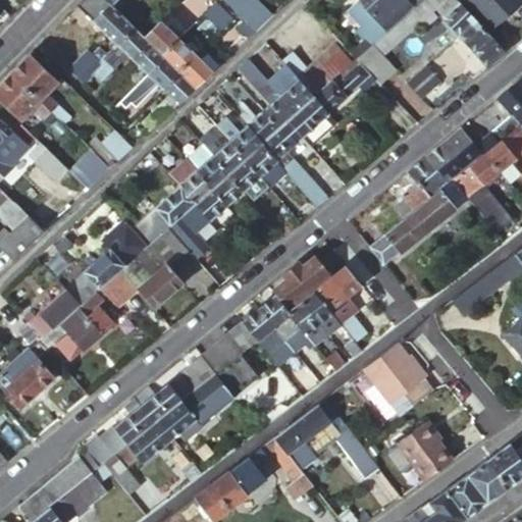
[(107,0),(80,0),(75,4),(116,44),(134,27),(112,4),(107,0)]
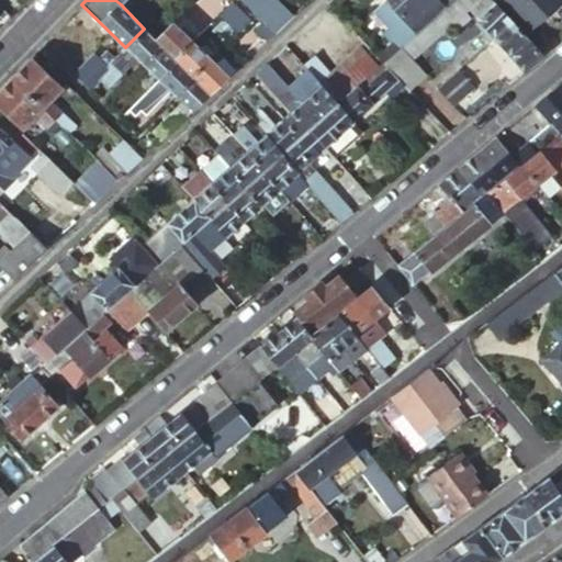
[(240,0),(263,23),(273,33),(273,32),(291,15),(274,0),(240,0)]
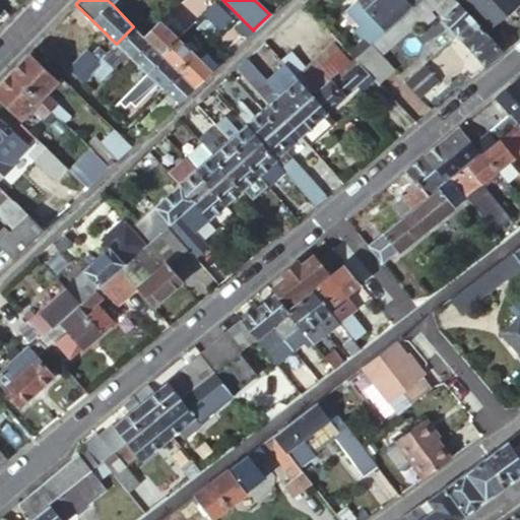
[(351,28),(366,45),(372,39),(414,0),(352,0),(344,7),(359,22),(351,28)]
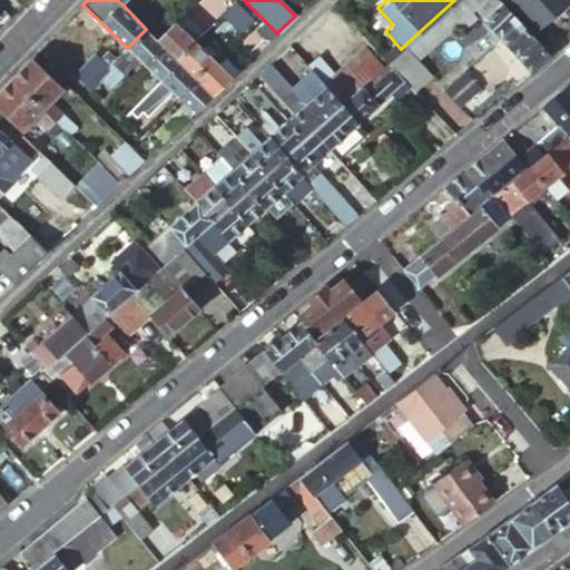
[(468,0),(454,0),(408,42),(420,57),(474,8),(468,0)]
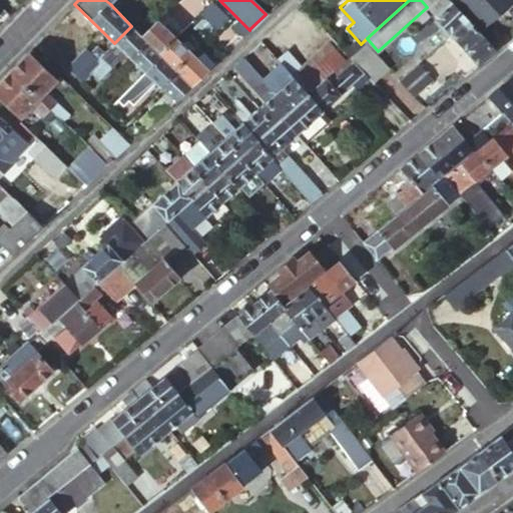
[(448,0),(421,0),(427,7),(444,26),(451,33),(477,63),(493,50),(466,20),(454,6),(448,0)]
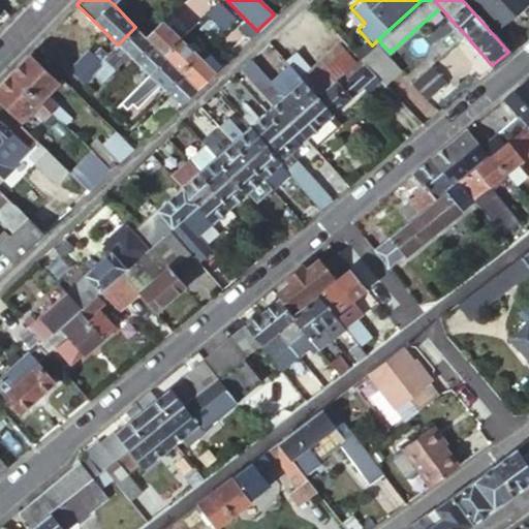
[(474,0),(468,6),(480,21),(497,7),(491,0),(474,0)]
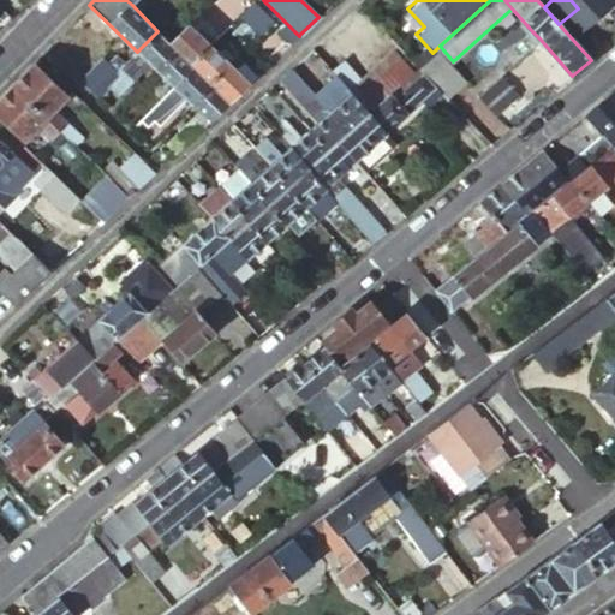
[(254,1),(238,16),(262,39),(278,24),(254,1)]
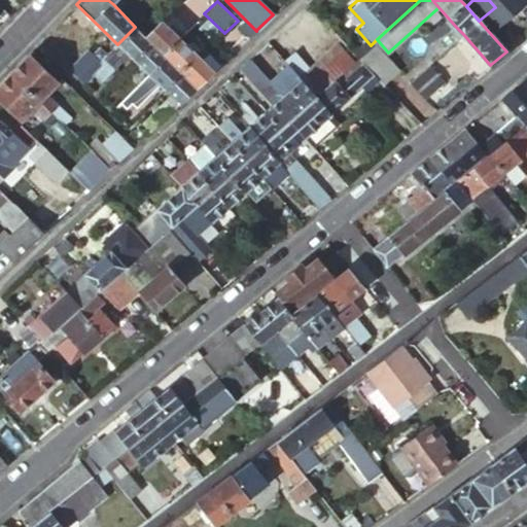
[(479,21),(506,51),(523,38),(495,7),(479,21)]
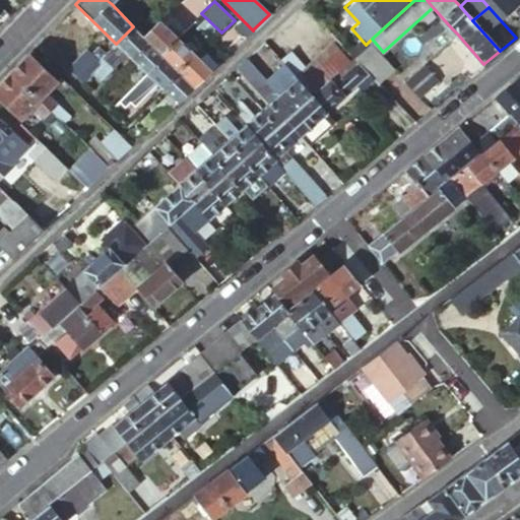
[(201,13),(192,21),(211,42),(221,33),(201,13)]
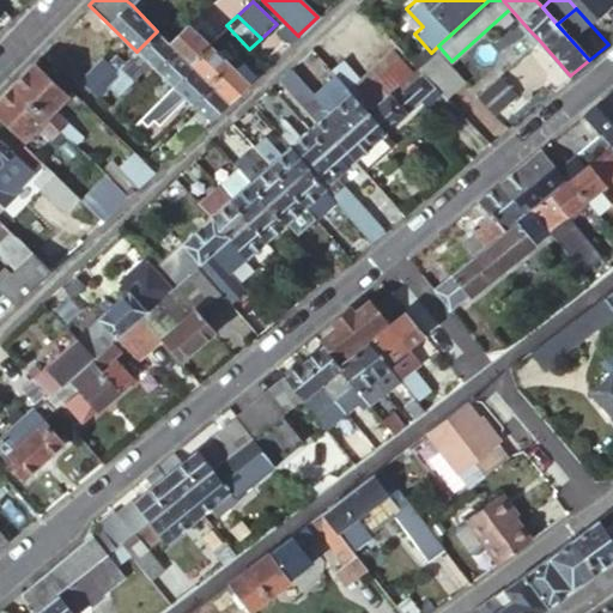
[(189,62),(208,43),(189,25),(170,42),(177,50),(189,62)]
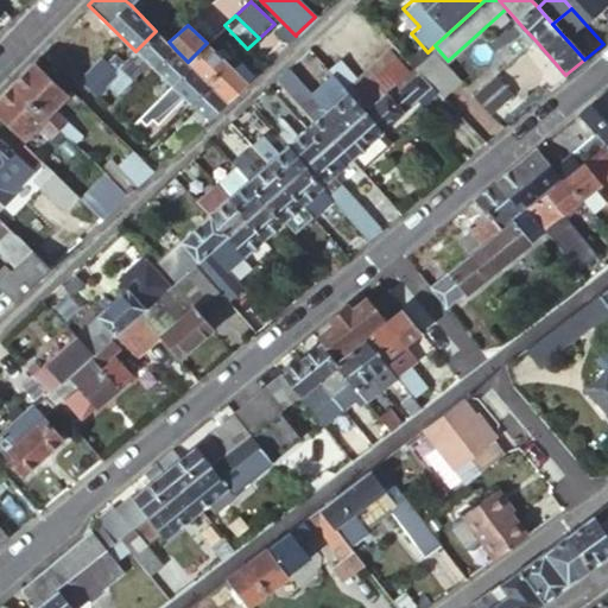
[(276,35),(285,45),(296,36),(285,25),(276,35)]
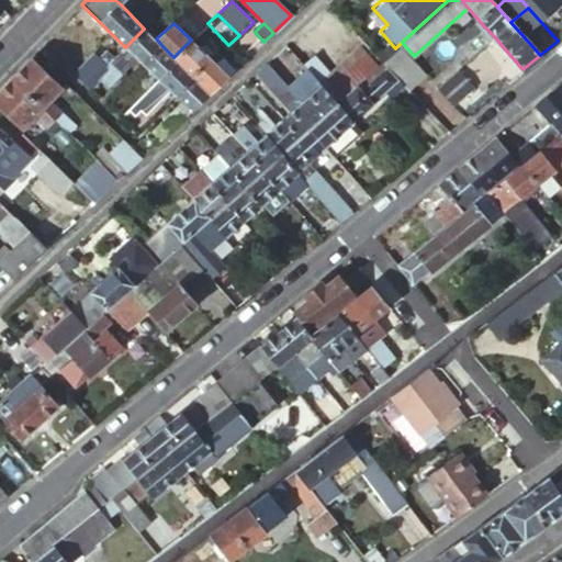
[(136,58),(144,65),(163,46),(156,38),(144,29),(125,47),(114,58),(107,66),(110,69),(100,79),(107,87),(136,58)]
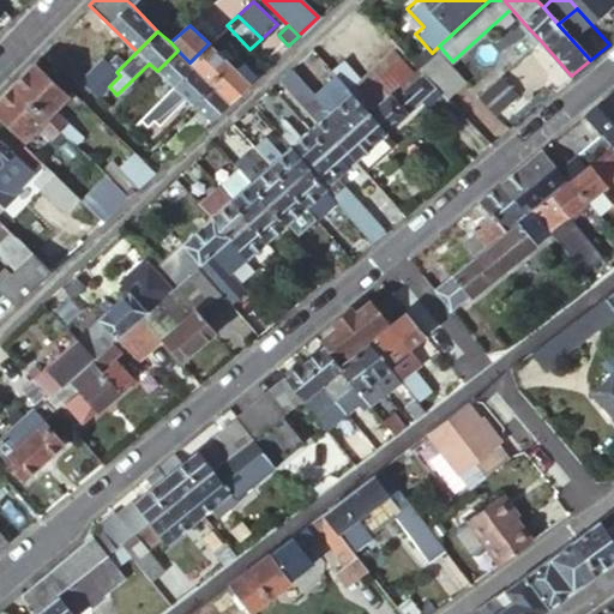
[(534,44),(540,40),(531,31),(525,36),(534,44)]
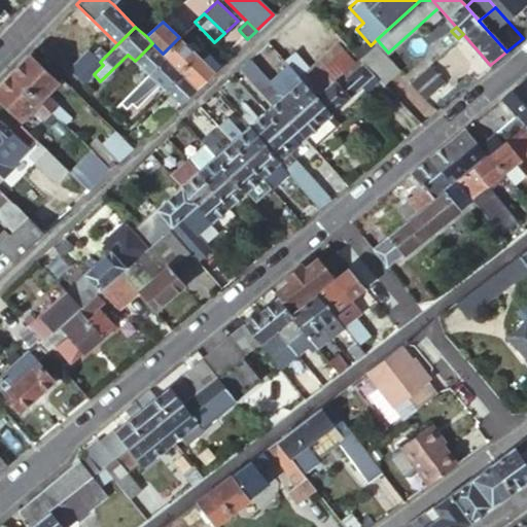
[(181,72),(197,86),(219,66),(208,55),(202,60),(179,37),(163,54),(167,58),(181,72)]
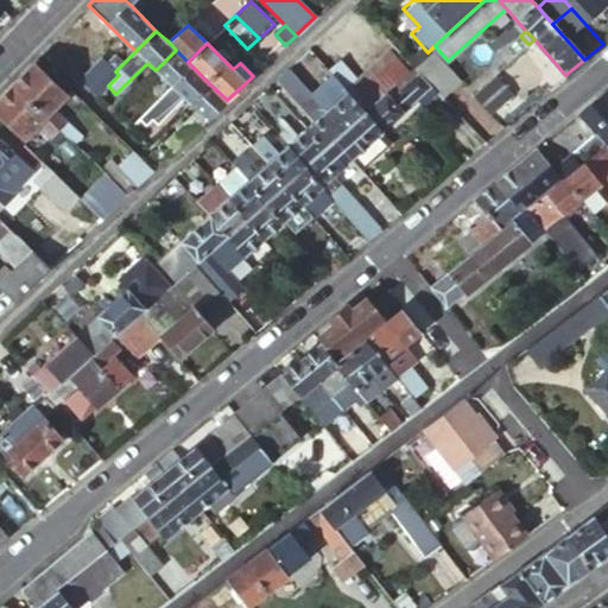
[(428,52),(413,65),(432,86),(437,92),(444,99),(466,80),(448,61),(435,45),(428,52)]
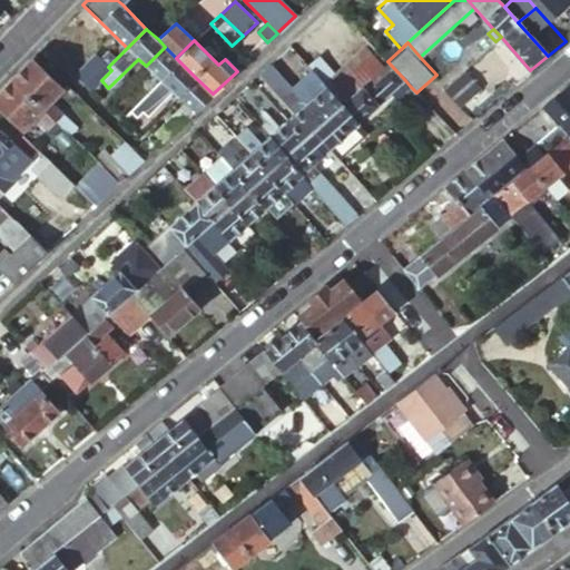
[(372,75),(383,65),(365,46),(354,56),(372,75)]
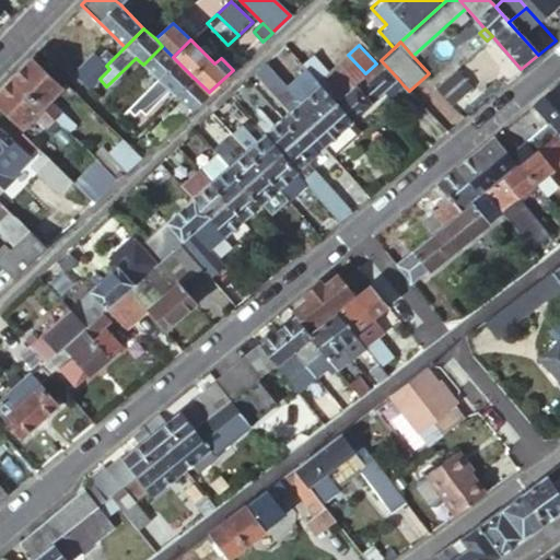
[(159,80),(177,61),(173,57),(162,46),(143,65),(159,80)]
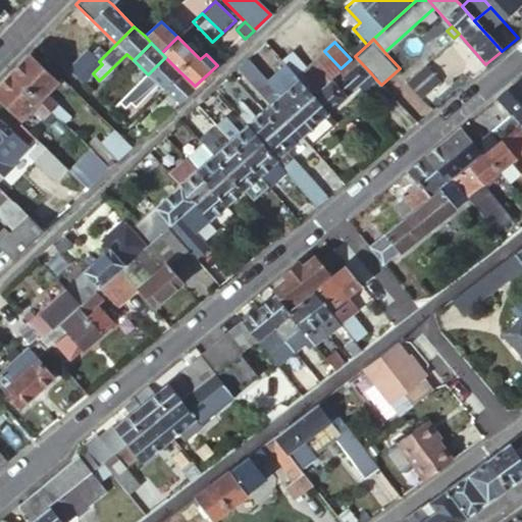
[(89,52),(71,69),(85,82),(93,73),(102,64),(99,61),(106,54),(99,47),(92,54),(89,52)]
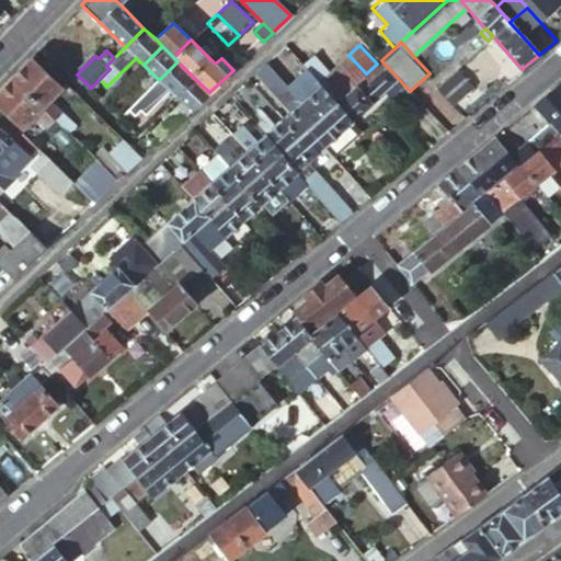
[(356,82),(366,73),(348,55),(339,64),(356,82)]
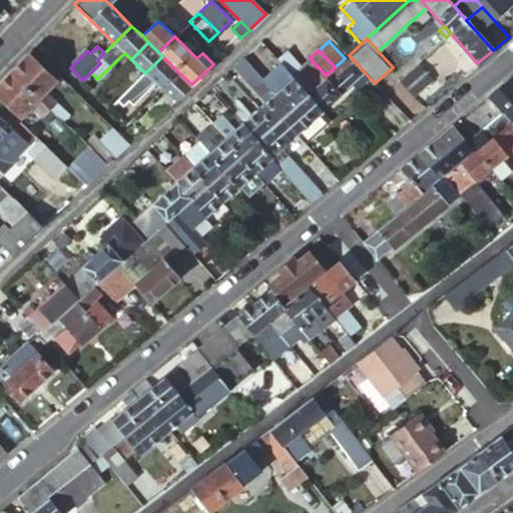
[(286,51),(277,59),(281,63),(291,74),(300,67),(286,51)]
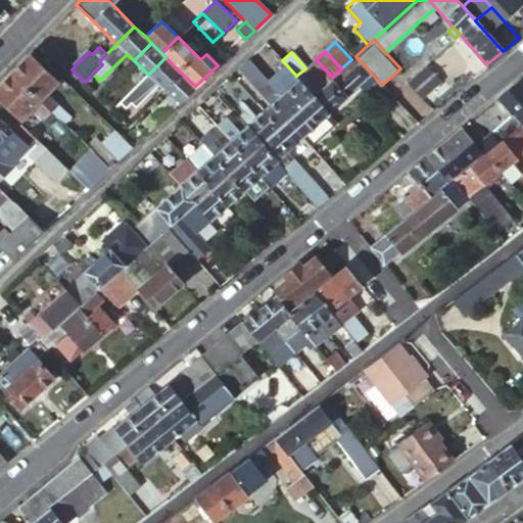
[(10,72),(39,99),(57,81),(29,53),(10,72)]
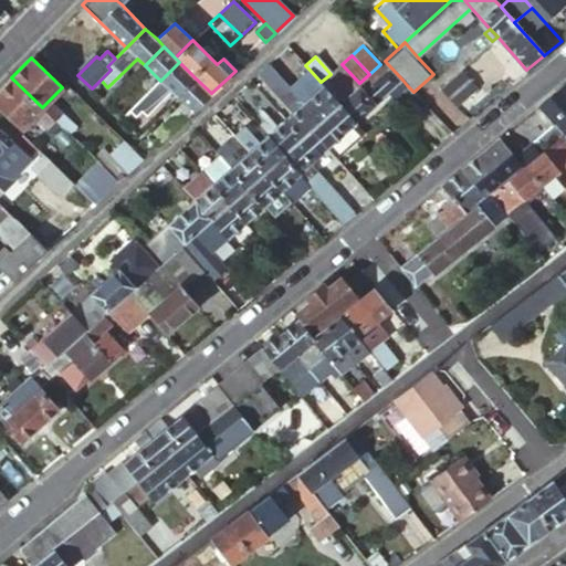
[(402,80),(385,61),(380,64),(369,74),(359,83),(348,93),(338,102),(318,119),(310,128),(326,148),(328,147),(352,125),(354,124),(375,105),(374,105),(387,94),(402,80)]
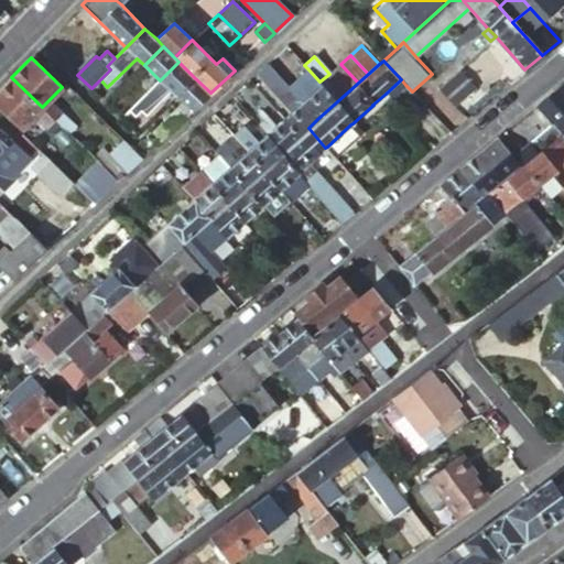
[(171,90),(175,95),(194,77),(179,62),(160,80),(128,112),(133,118),(139,111),(144,117),(153,108),(171,90)]
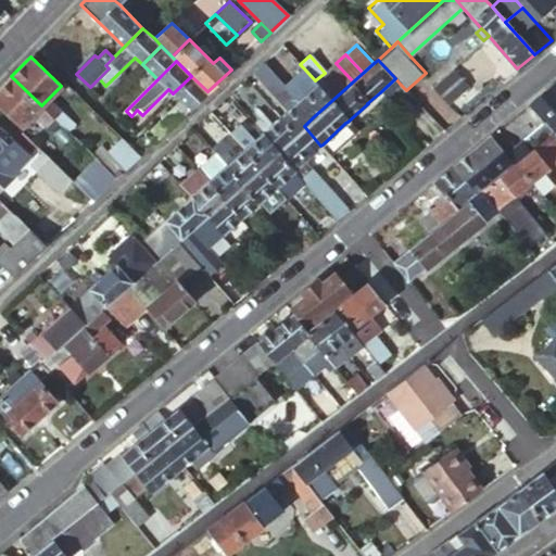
[(285,87),(263,63),(253,73),(287,110),(279,116),(294,134),(304,126),(313,117),(285,87)]
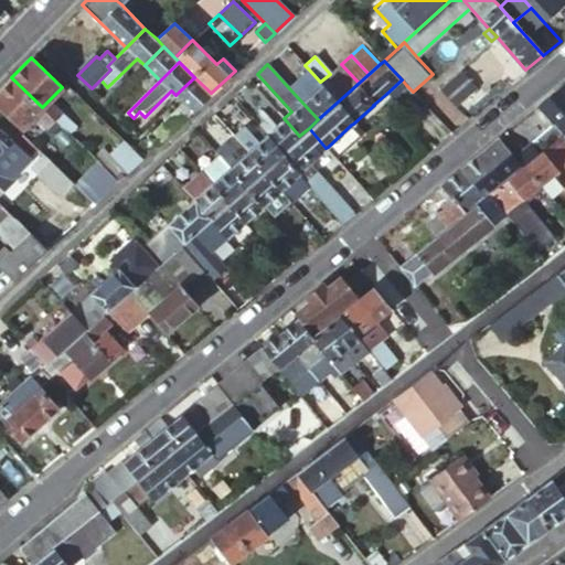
[(341,64),(330,74),(348,93),(359,83),(341,64)]
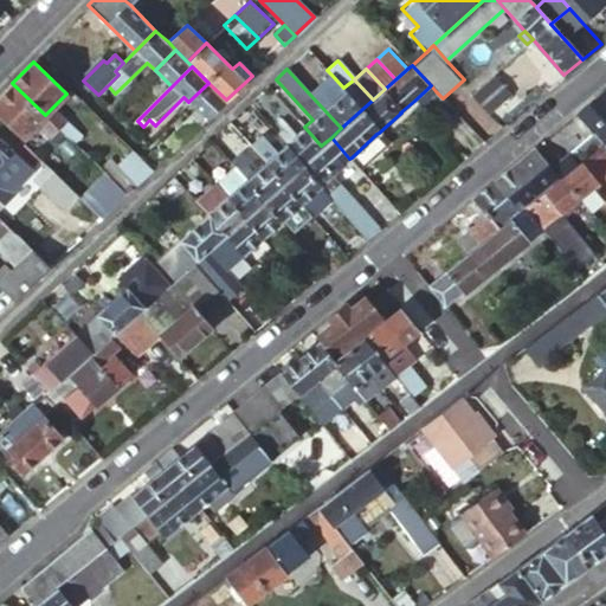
[(331,75),(310,95),(341,128),(362,109),(343,88),(331,75)]
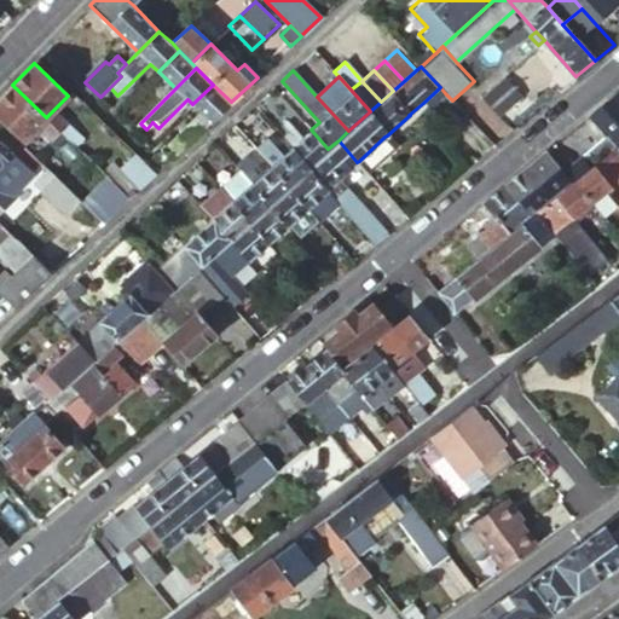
[(496,119),(520,98),(503,79),(480,99),(496,119)]
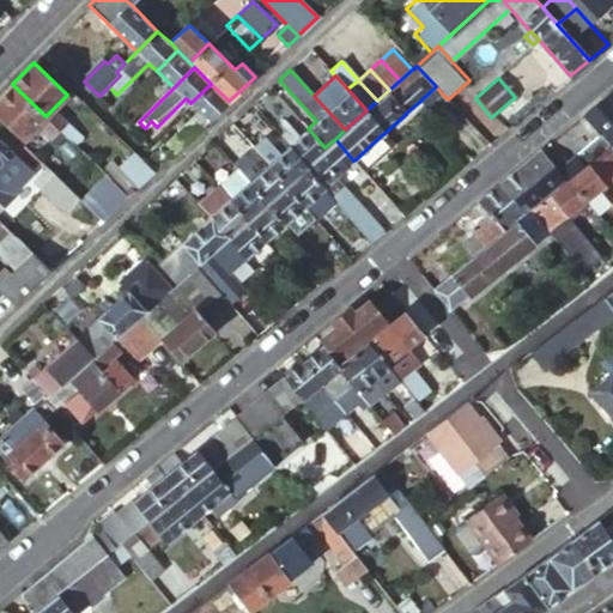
[(377,101),(358,80),(347,89),(366,110),(377,101)]
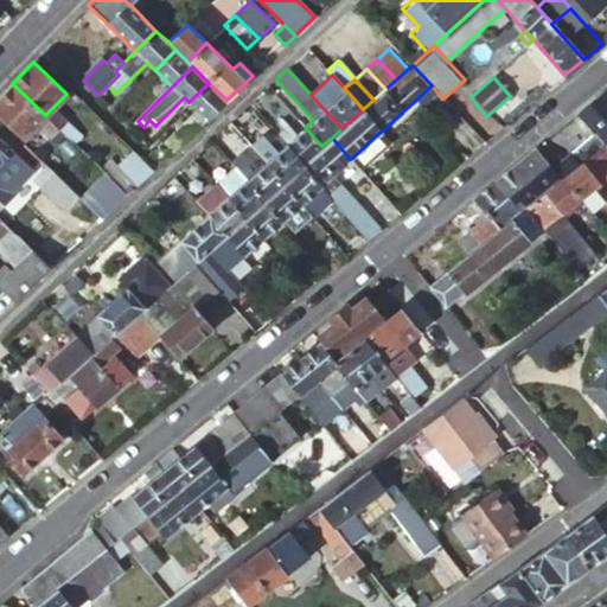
[(12,83),(0,95),(0,113),(24,136),(37,123),(51,138),(59,128),(45,115),(12,83)]
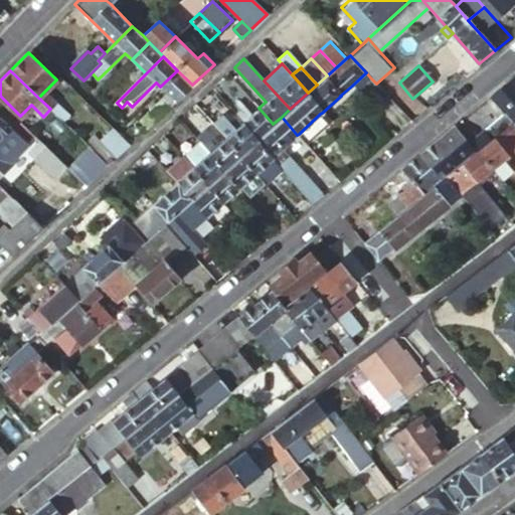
[(149,108),(158,118),(192,84),(177,70),(160,87),(165,93),(149,108)]
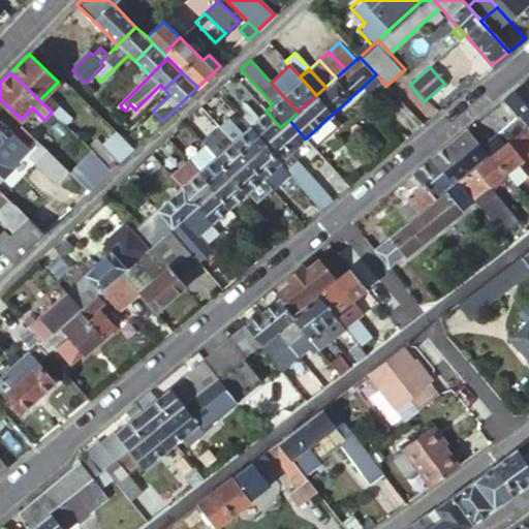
[(380,80),(376,74),(362,88),(367,93),(380,80)]
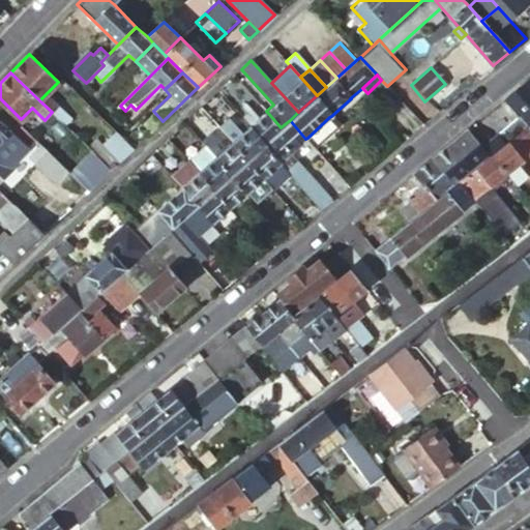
[(529,79),(528,77),(502,98),(524,125),(525,124),(529,120),(529,79)]
